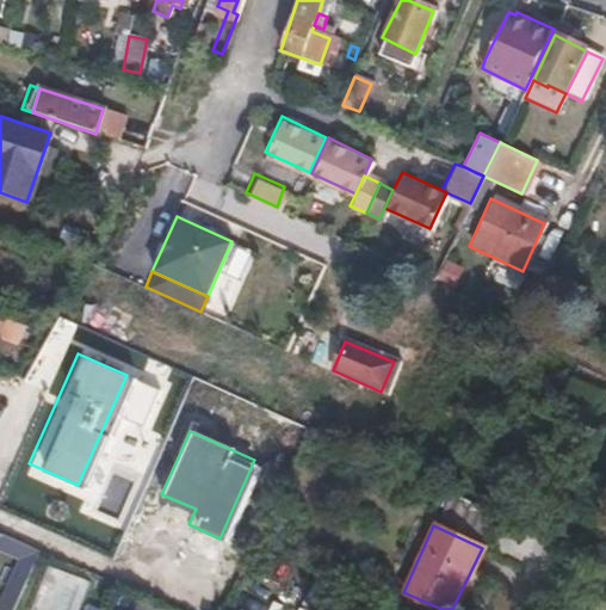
[(48,566),(30,609),(79,609),(90,581),(48,566)]
